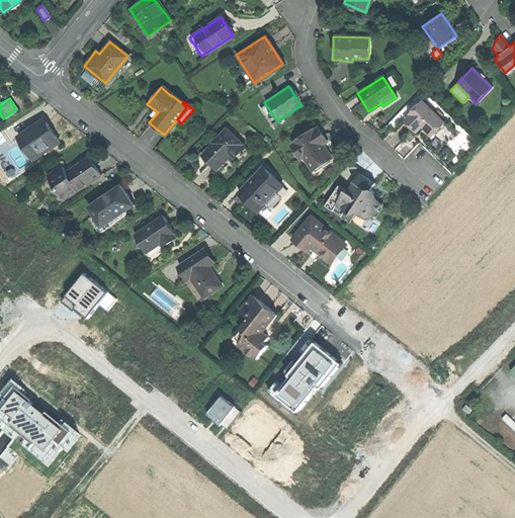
[(409,125),(414,132),(420,126),(429,136),(442,122),(421,101),(408,114),(409,115),(403,120),(409,125)]
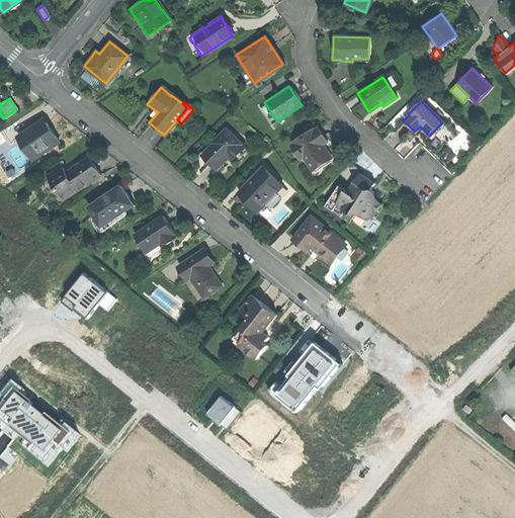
[(30,160),(56,142),(47,128),(40,119),(14,137),(30,160)]
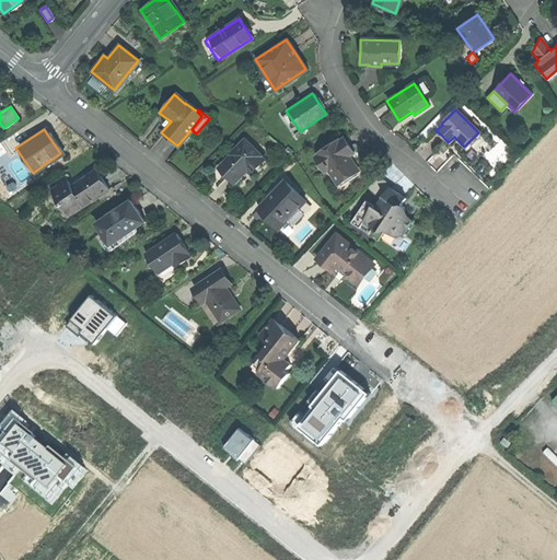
[(327,170),(337,184),(357,171),(347,156),(351,153),(346,143),(343,138),(338,141),(337,140),(316,153),(317,154),(314,156),(324,172),(327,170)]
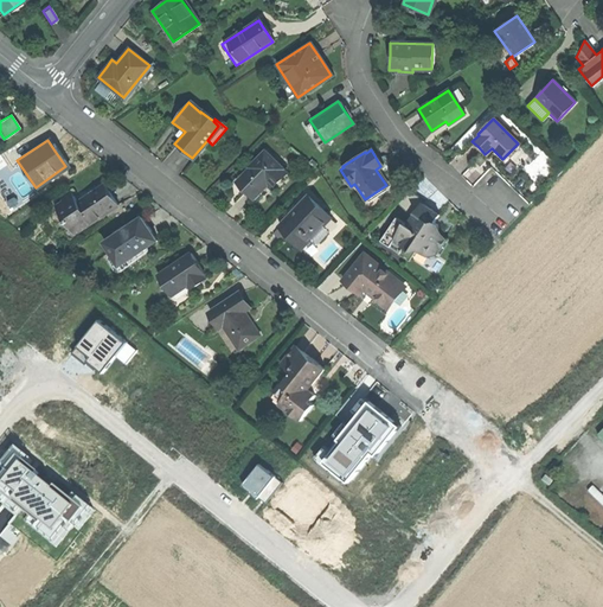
[(244,190),(252,198),(265,184),(269,189),(284,173),(280,170),(281,168),(263,152),(248,167),(248,168),(235,181),(244,190)]
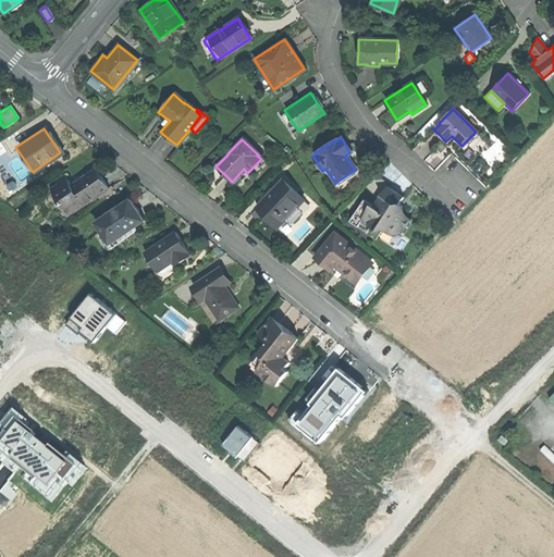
[(99,178),(94,170),(70,185),(63,175),(54,182),(57,185),(50,189),(59,202),(58,203),(59,206),(61,205),(66,214),(107,188),(99,178)]
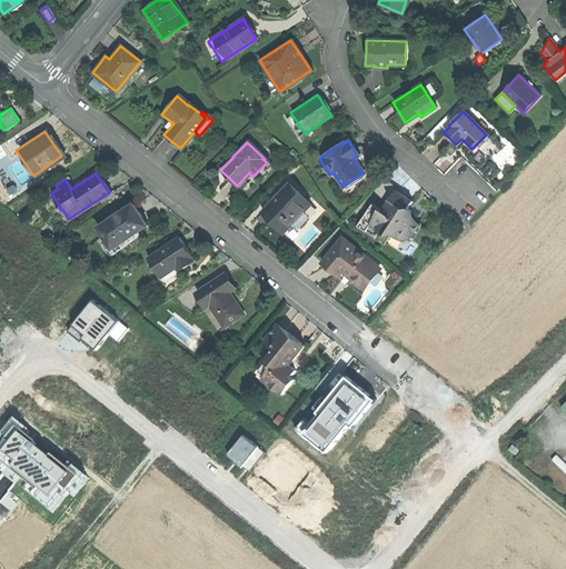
[(276,226),(281,232),(291,222),(300,212),(308,205),(287,185),(276,196),(274,193),(266,202),(268,205),(260,212),(268,220),(276,226)]
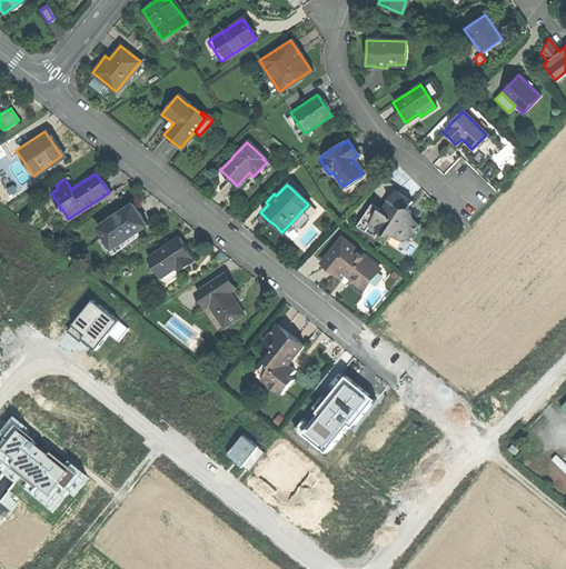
[(370,203),(355,226),(370,236),(374,235),(376,231),(384,236),(390,235),(399,240),(407,239),(409,240),(419,227),(409,220),(408,218),(409,217),(409,215),(409,213),(409,212),(409,211),(407,210),(407,209),(406,209),(407,207),(410,201),(401,196),(394,191),(380,210),(370,203)]
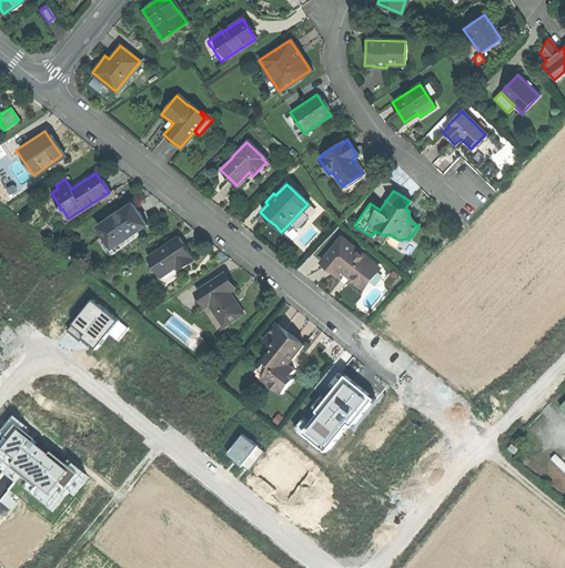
[(113,216),(96,227),(110,249),(145,225),(137,212),(131,203),(112,215),(113,216)]
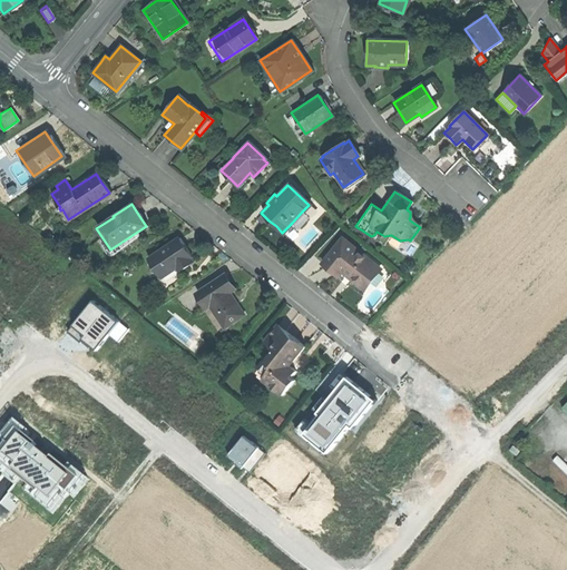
[(263,226),(269,220),(261,213),(255,218),(263,226)]
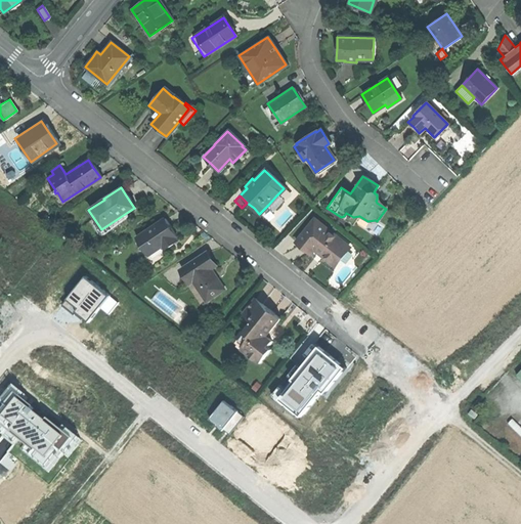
[(280,201),(276,195),(268,205),(272,209),(280,201)]
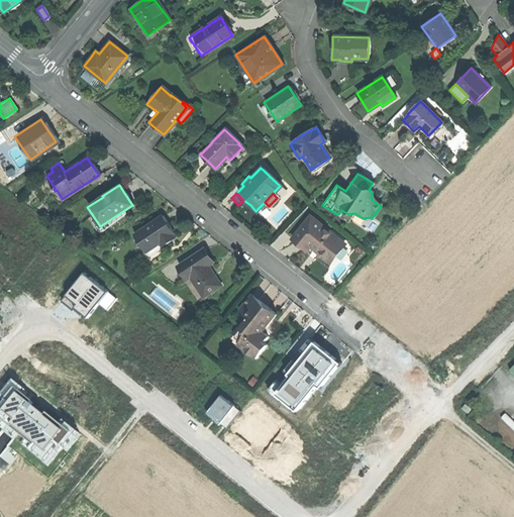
[(161,215),(132,234),(144,252),(159,242),(161,246),(174,237),(172,233),(173,233),(167,224),(161,215)]
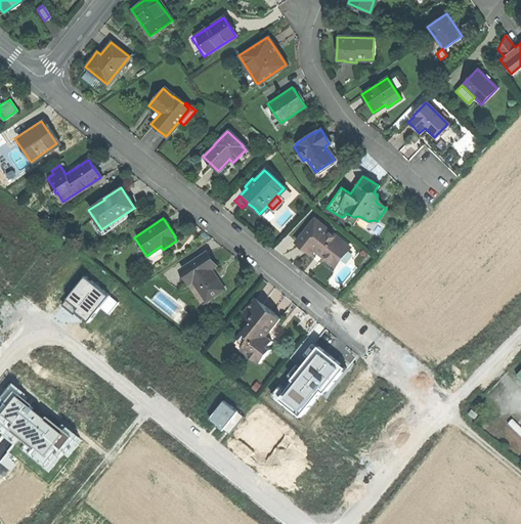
[(312,249),(334,266),(349,248),(313,219),(294,242),(301,248),(309,254),(312,249)]
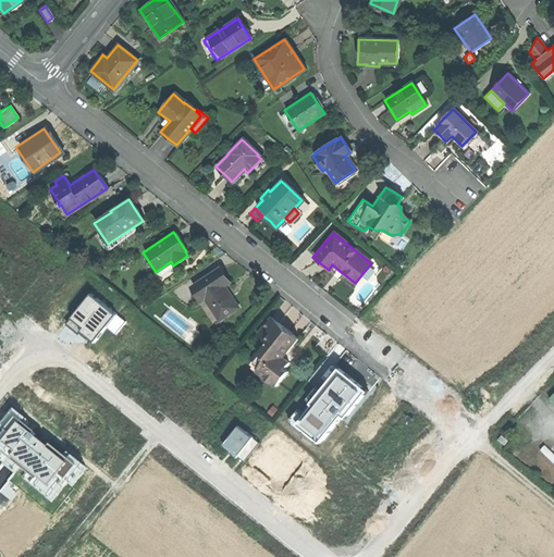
[(217,269),(192,285),(201,300),(204,299),(218,320),(236,308),(222,286),(226,283),(222,276),(217,269)]
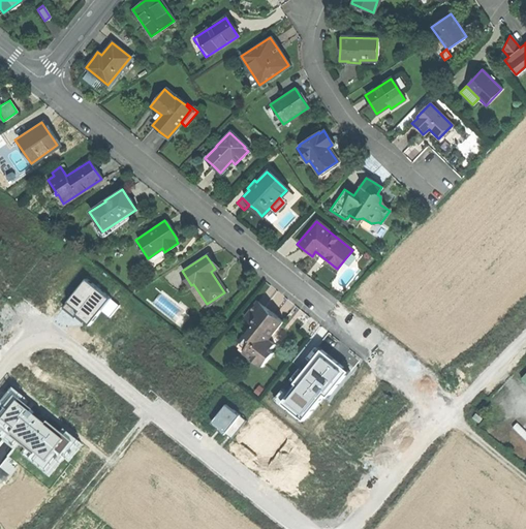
[(117,305),(84,278),(60,308),(72,317),(72,316),(82,323),(83,321),(87,324),(98,310),(107,317),(117,305)]
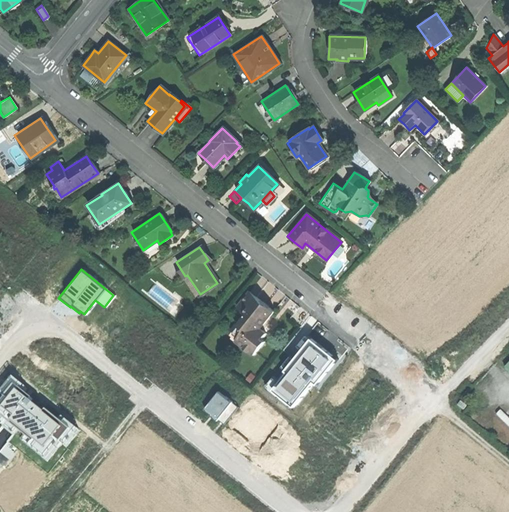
[(258,301),(247,291),(235,307),(244,314),(236,324),(241,328),(241,332),(235,340),(252,355),(263,342),(259,339),(264,333),(258,328),(272,311),(258,301)]
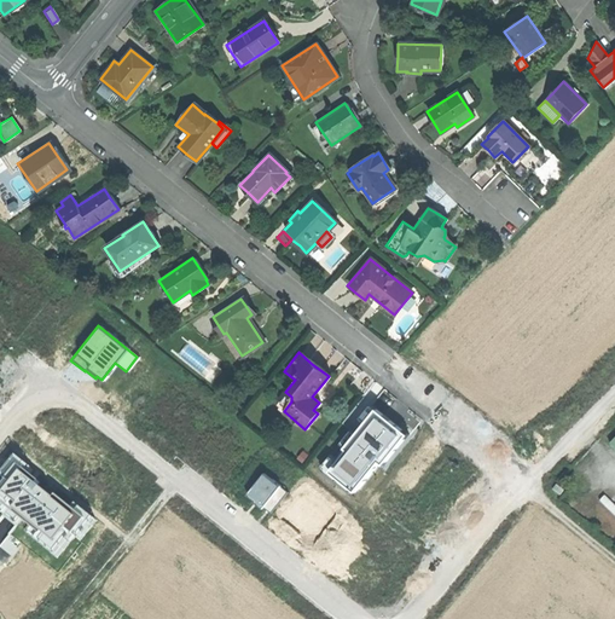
[(370,405),(317,468),(352,497),(405,434),(370,405)]
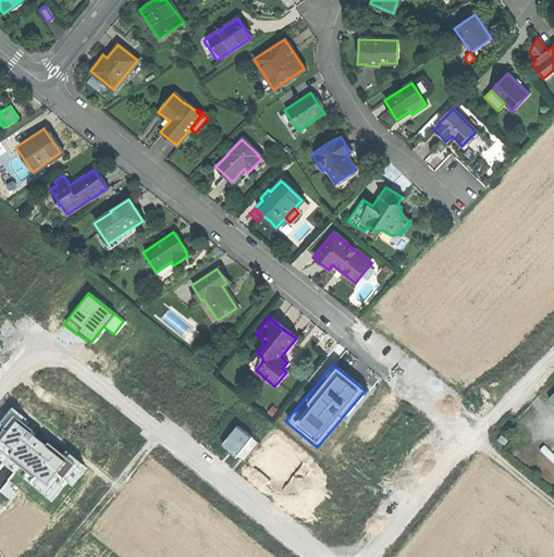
[(25,423),(11,412),(0,425),(0,449),(41,482),(37,487),(48,496),(61,479),(68,484),(81,467),(70,459),(65,461),(49,449),(47,452),(31,438),(33,436),(22,428),(25,423)]
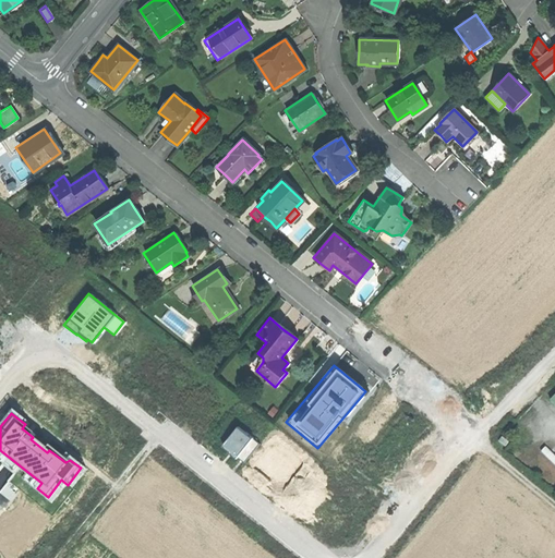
[(255,444),(237,428),(222,445),(241,461),(255,444)]
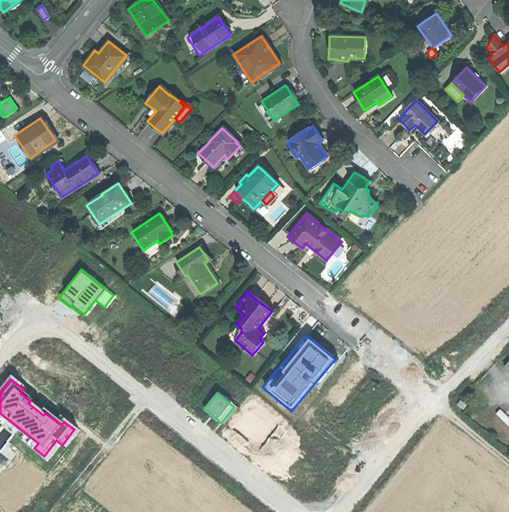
All buildings are outlined.
